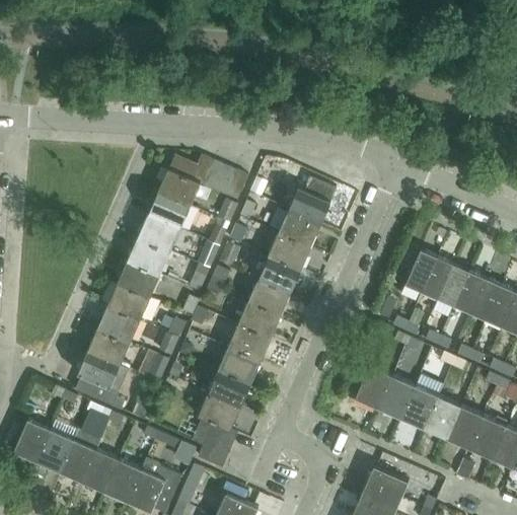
[(202,187),(212,162),(201,157),(190,180),(199,185),(199,186),(202,187)]
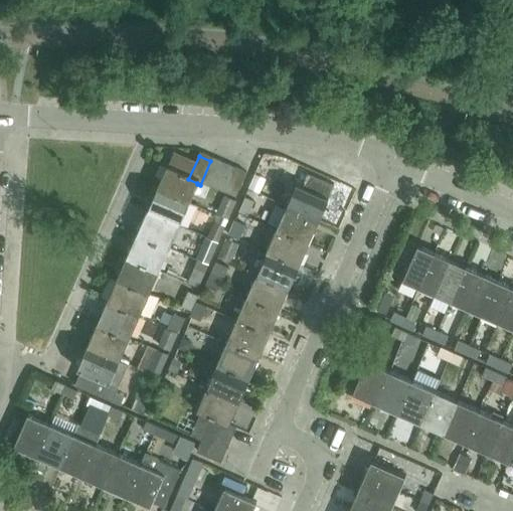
[(211,190),(222,166),(210,161),(200,185),(211,190)]
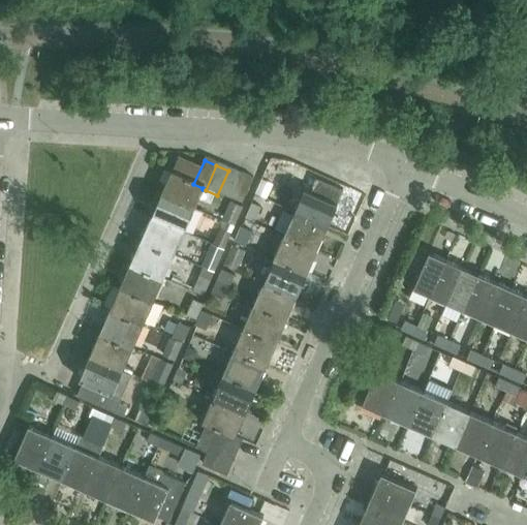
[(240,176),(228,171),(217,195),(228,201),(240,176)]
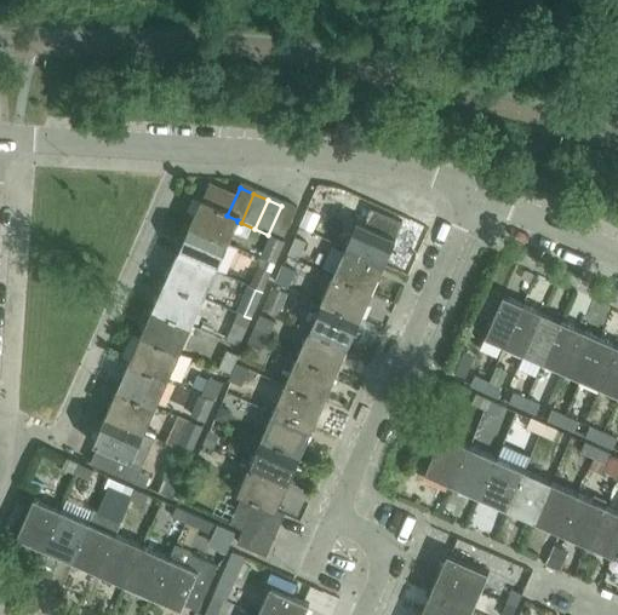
[(200,203),(188,230),(227,247),(238,222),(238,220),(227,216),(200,203)]
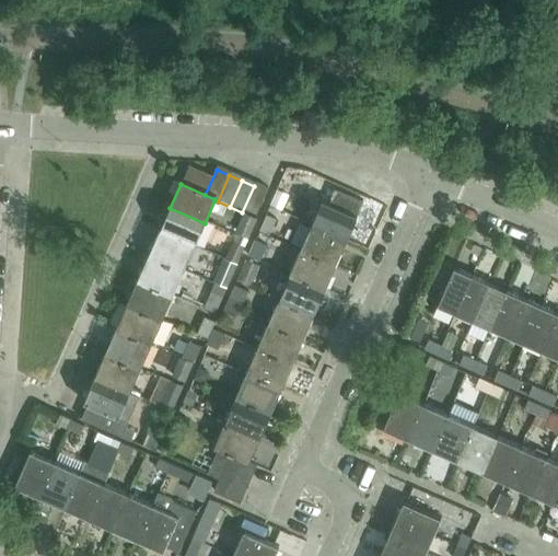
[(266,192),(254,186),(242,212),(255,218),(266,192)]
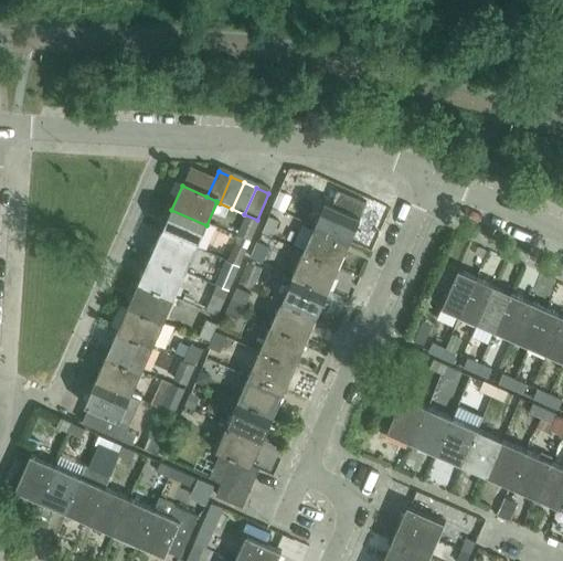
[(348,245),(359,221),(324,205),(314,230),(348,245)]
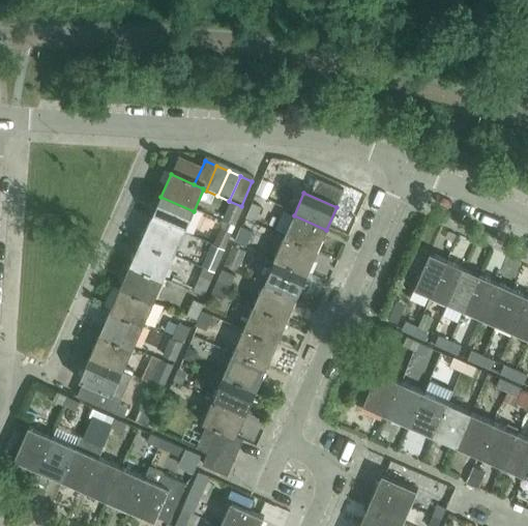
[(160,197),(150,221),(183,235),(194,211),(160,197)]
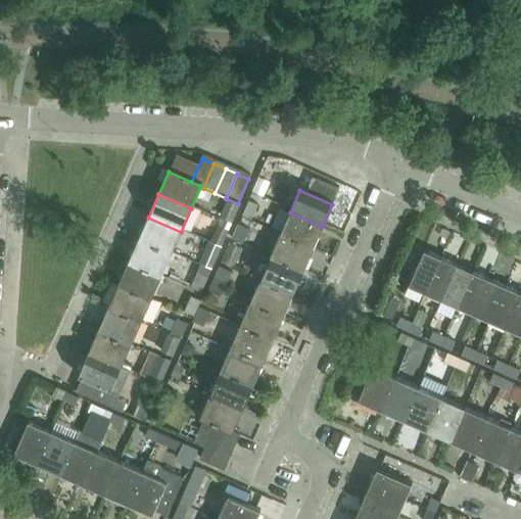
[(228,203),(220,222),(230,226),(238,207),(228,203)]
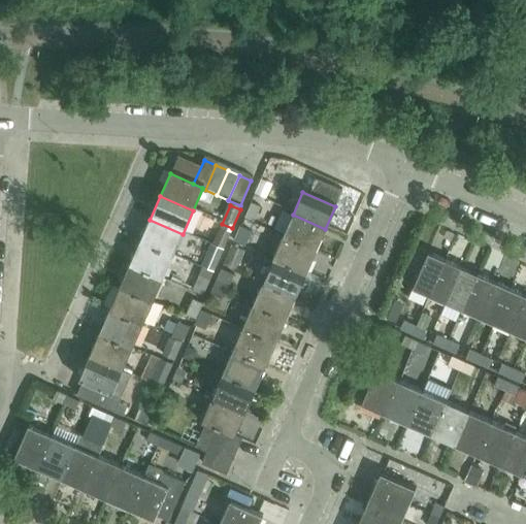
[(325,229),(293,215),(282,239),(315,254),(325,229)]
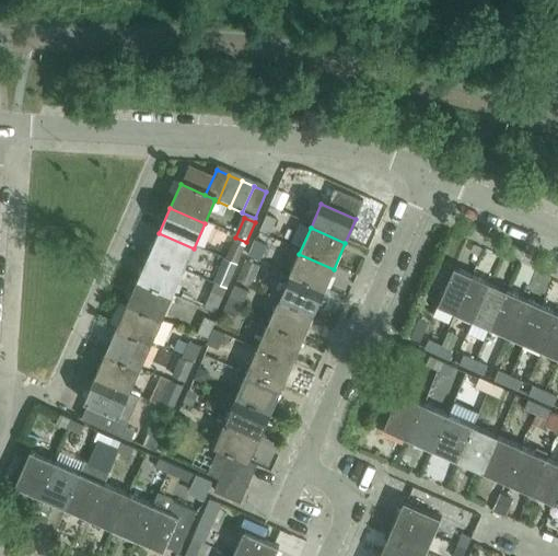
[(159,233),(148,257),(183,273),(194,248),(159,233)]
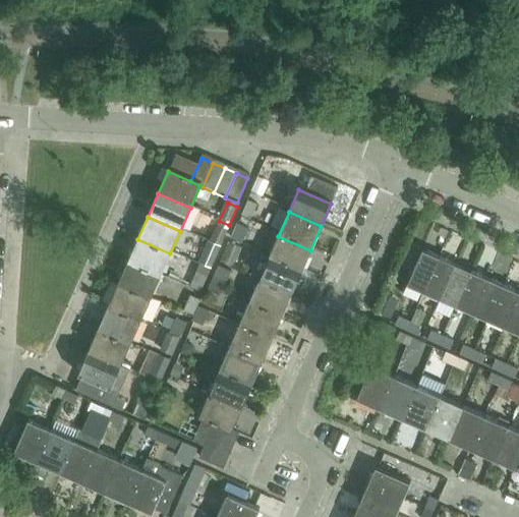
[(216,228),(209,243),(219,248),(226,233),(225,233),(216,228)]
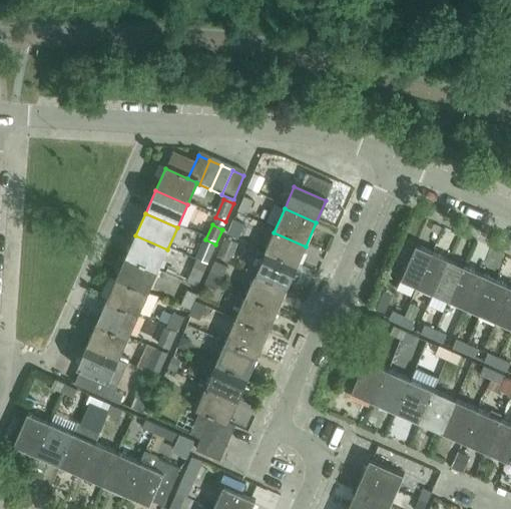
[(306,246),(274,232),(265,255),(296,269),(306,246)]
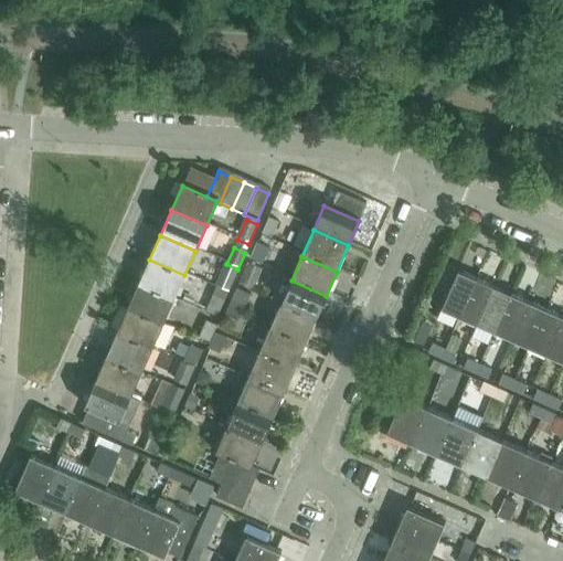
[(149,260),(138,285),(173,300),(184,275),(149,260)]
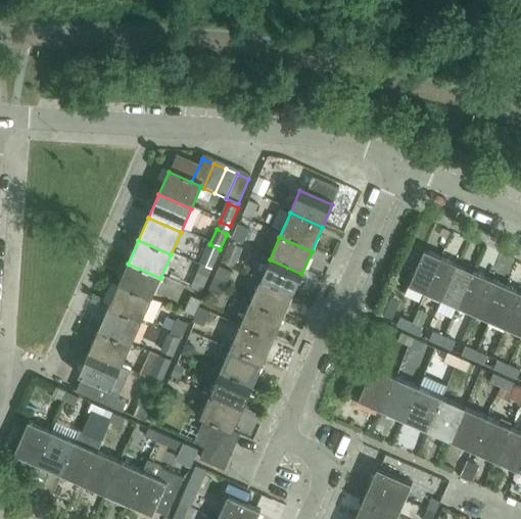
[(408,288),(424,295),(439,261),(423,252),(408,288)]
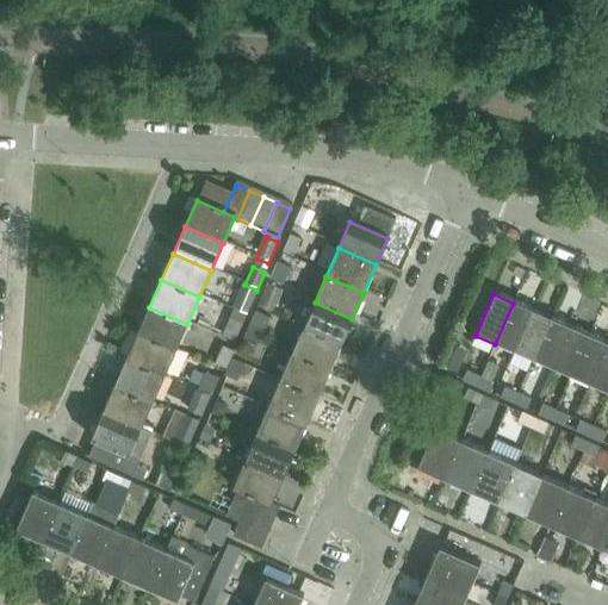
[(352,319),(315,303),(303,328),(341,344),(352,319)]
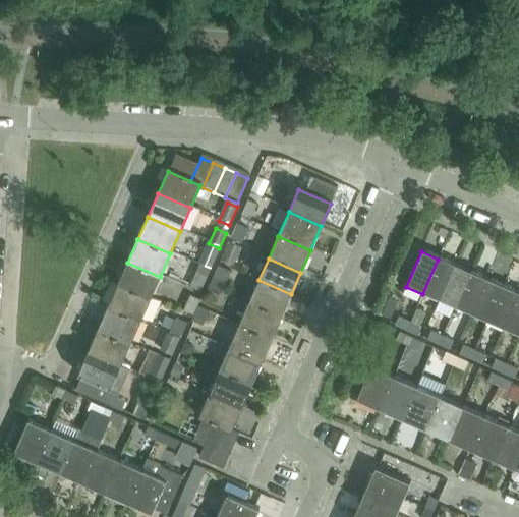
[(454,266),(438,260),(422,294),(439,301),(454,266)]
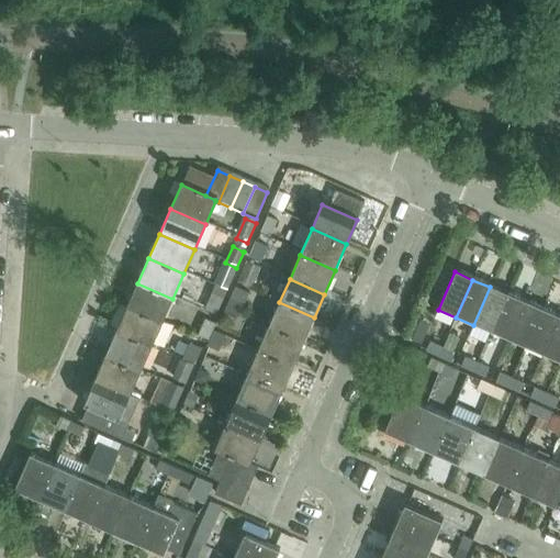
[(137,283),(127,307),(161,323),(172,299),(137,283)]
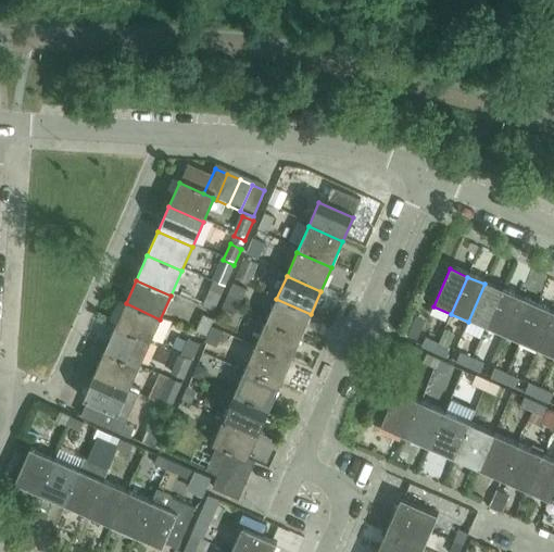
[(501,291),(485,284),(468,322),(485,328),(501,291)]
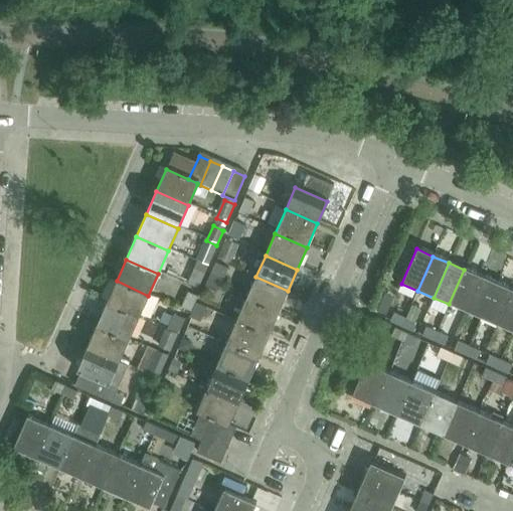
[(480,277),(464,270),(449,304),(465,311),(480,277)]
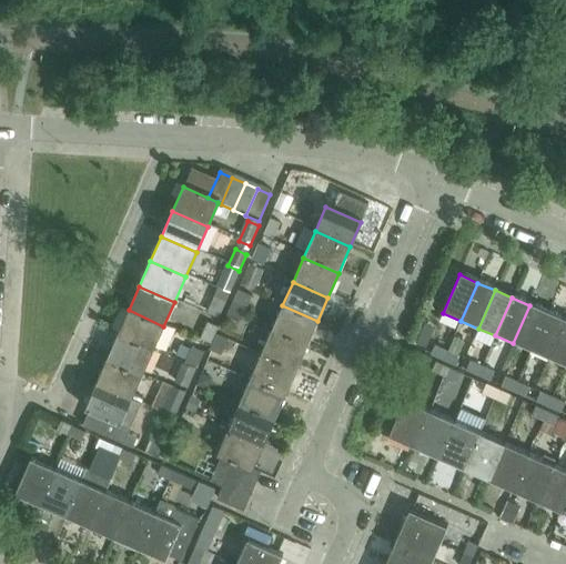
[(317,321),(282,305),(271,331),(306,346),(317,321)]
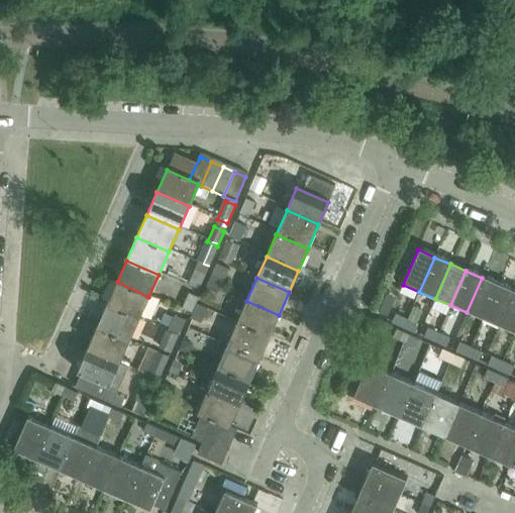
[(498,285),(482,278),(467,312),(483,320),(498,285)]
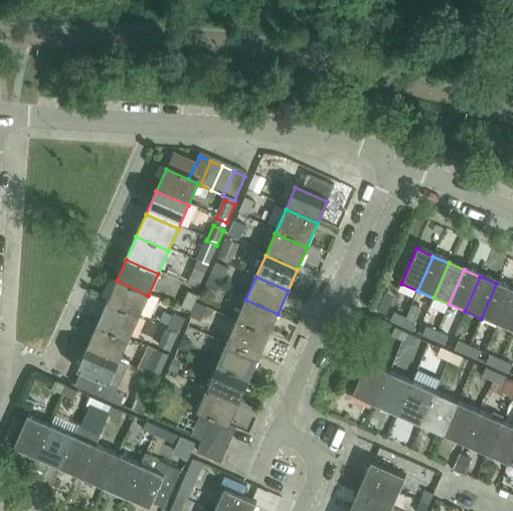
[(117,281),(106,305),(138,319),(148,296),(117,281)]
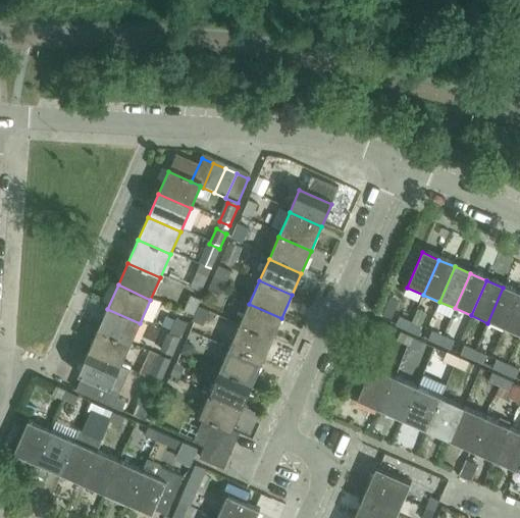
[(519,295),(503,288),(487,323),(504,329),(519,295)]
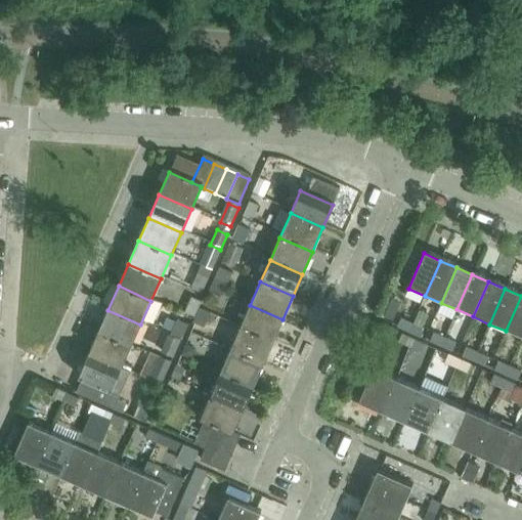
[(521,337),(521,296),(506,331),(521,338),(521,337)]
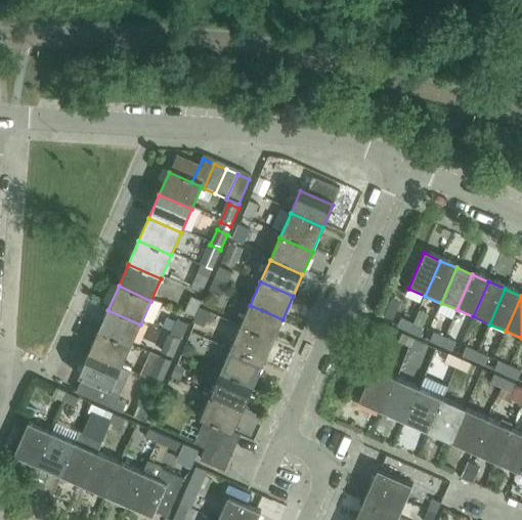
[(283,319),(250,305),(240,329),(272,343),(283,319)]
